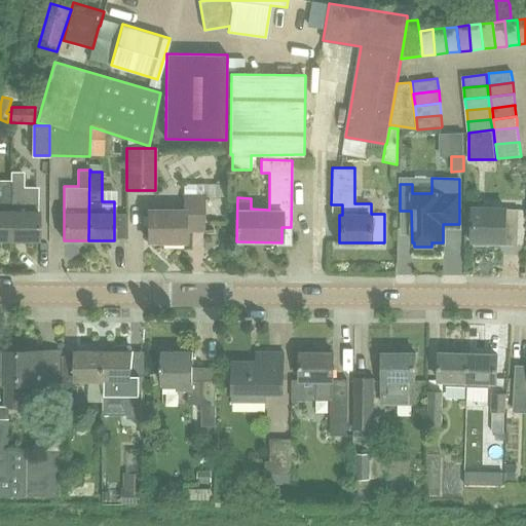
[(203,229),(203,196),(226,195),(226,183),(184,183),(184,211),(148,211),(148,240),(185,240),(185,229),(203,229)]
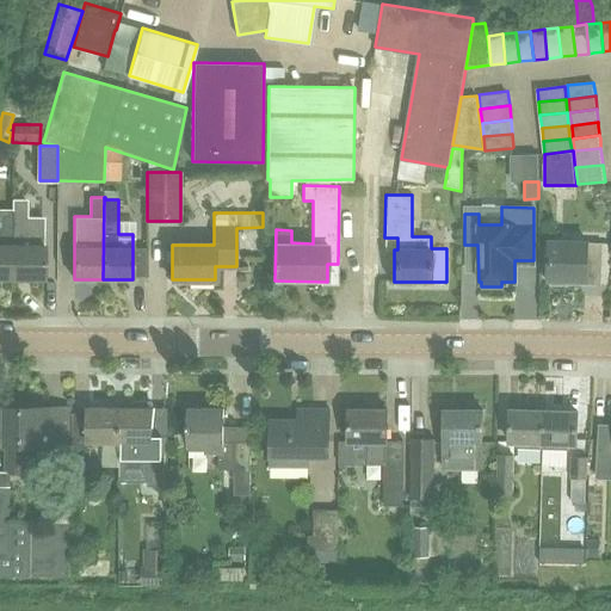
[(0,278),(12,279),(12,215),(2,215),(2,229),(0,228),(0,278)]
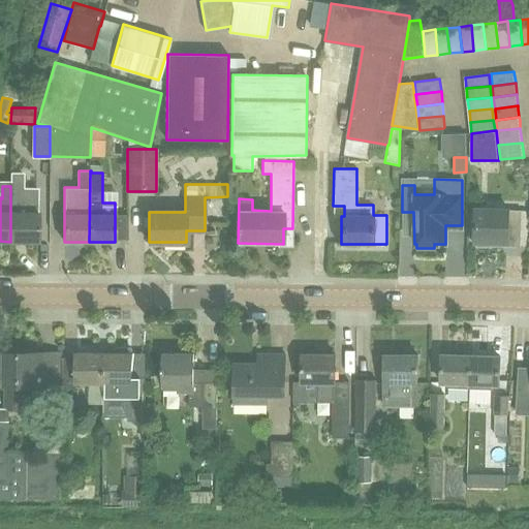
[(38,242),(39,212),(23,212),(24,186),(10,186),(10,242),(38,242)]
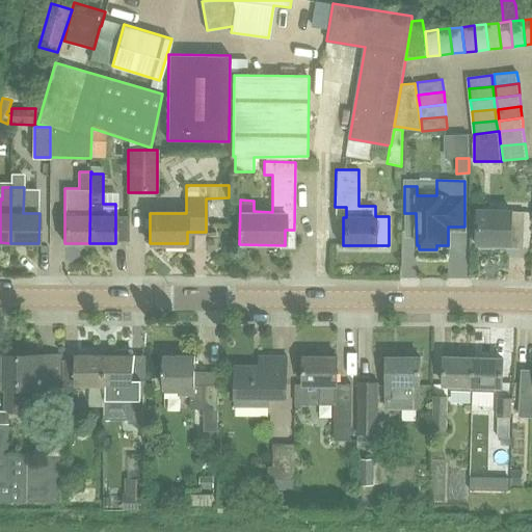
[(475,240),(478,240),(478,243),(510,244),(510,247),(525,248),(525,212),(512,211),(479,210),(479,228),(475,228),(473,230),(473,238),(475,240)]
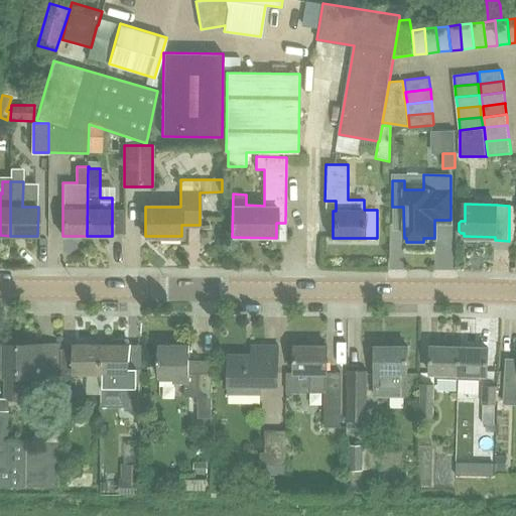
[(23,390),(59,390),(59,347),(33,347),(33,344),(5,344),(5,397),(23,398),(23,390)]
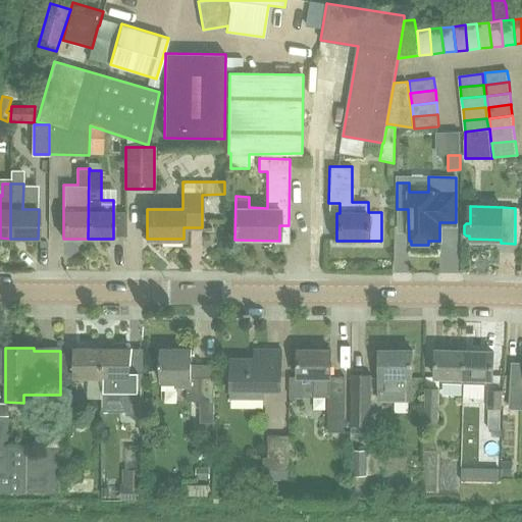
[(102,389),(103,348),(75,348),(75,378),(90,378),(90,389),(102,389)]
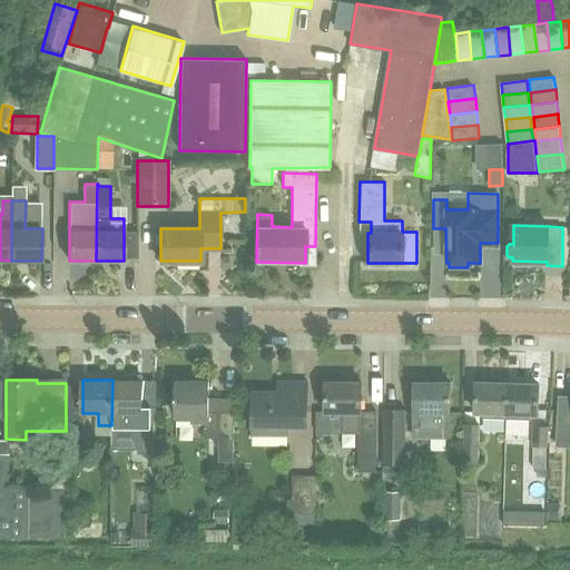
[(112,380),(112,424),(139,424),(138,451),(157,451),(157,413),(153,413),(153,403),(143,402),(143,380),(112,380)]
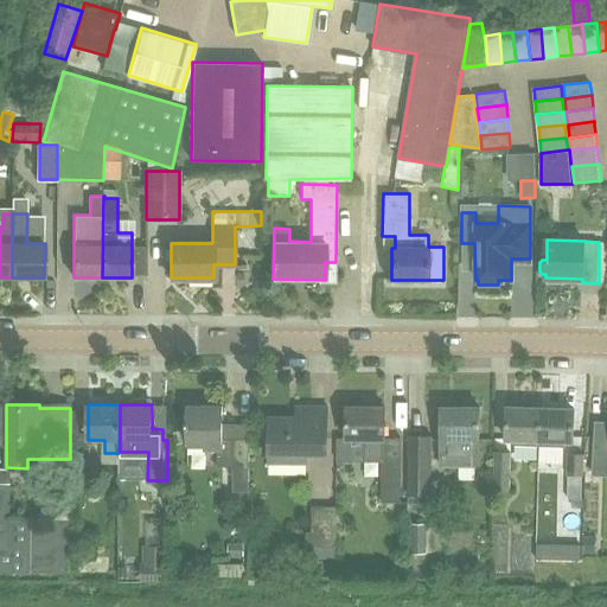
[(250,492),(250,438),(223,438),(223,406),(187,406),(187,442),(206,442),(206,448),(217,448),(217,466),(234,466),(232,492),(250,492)]
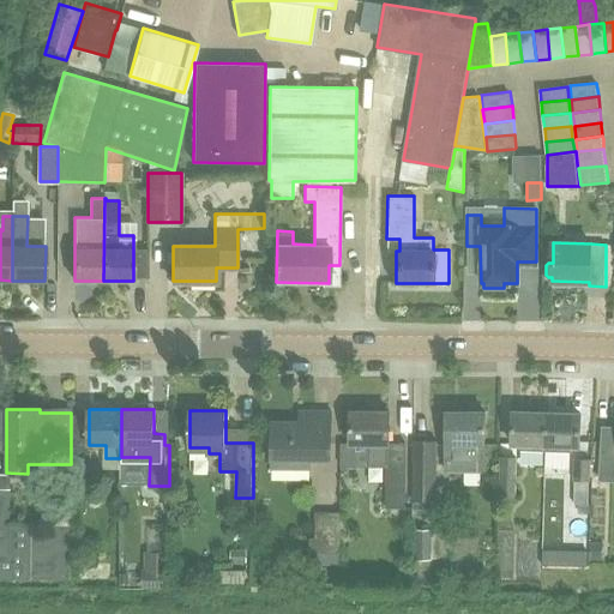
[(403,518),(402,507),(405,507),(405,450),(387,450),(387,444),(390,444),(390,411),(351,410),(350,444),(369,444),(369,467),(386,467),(386,507),(390,507),(390,519),(403,518)]
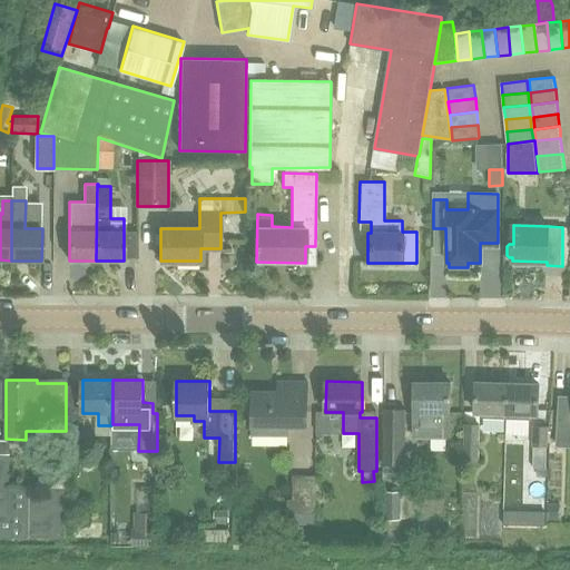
[(253,434),(290,435),(290,426),(307,426),(308,382),(278,382),(278,392),(253,391),(253,434)]
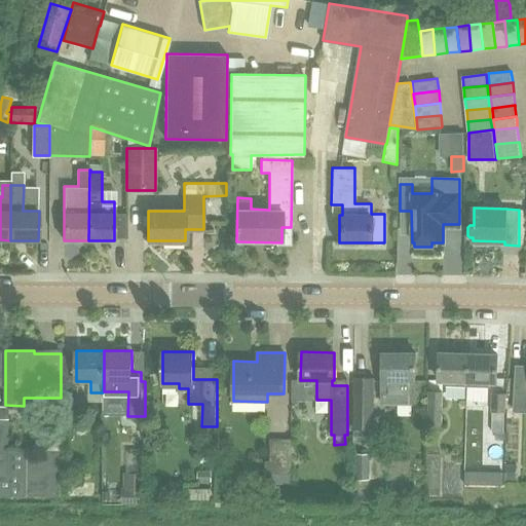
[(383,403),(415,403),(415,352),(382,352),(382,380),(383,380),(383,403)]
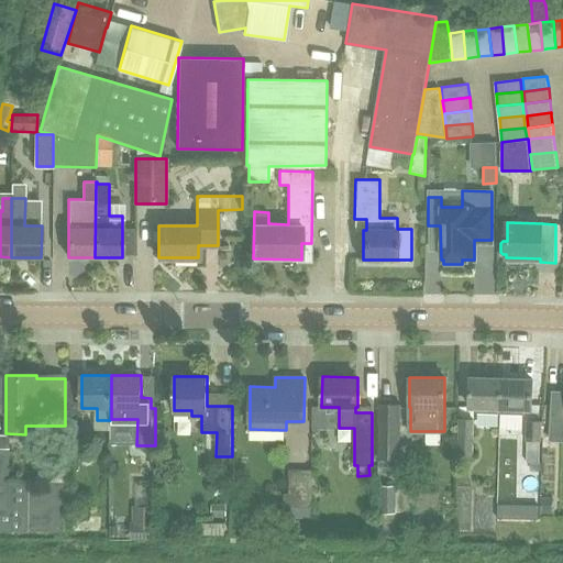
[(470,407),(477,407),(477,412),(499,414),(500,378),(471,378),(470,407)]
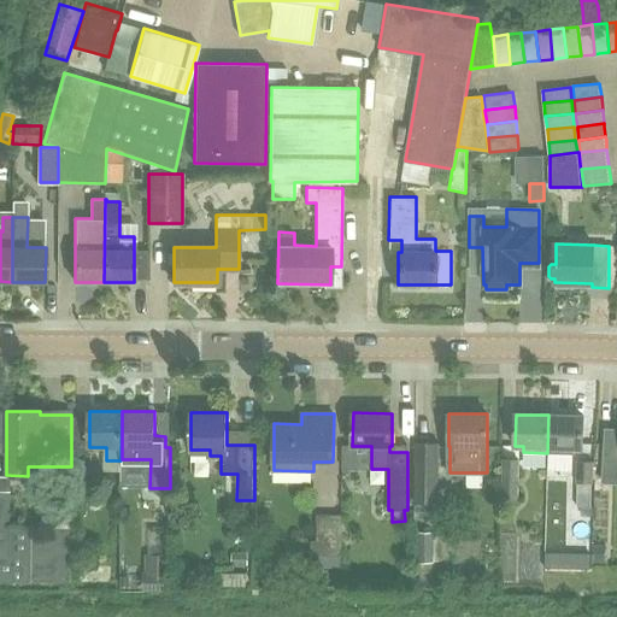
[(583,447),(585,416),(548,415),(547,453),(574,454),(575,447),(583,447)]
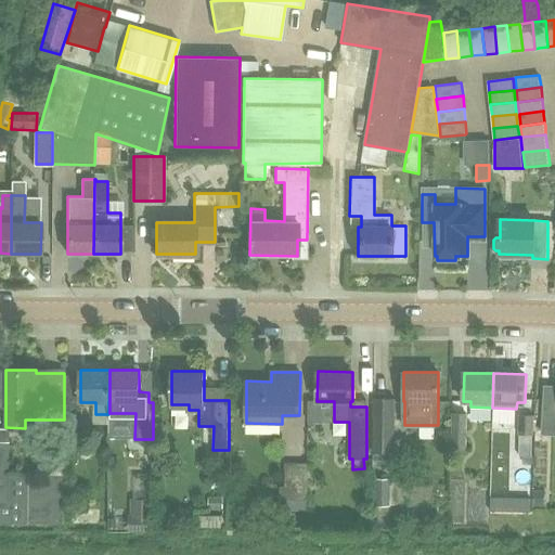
[(554,388),(545,388),(542,434),(554,434),(554,388)]
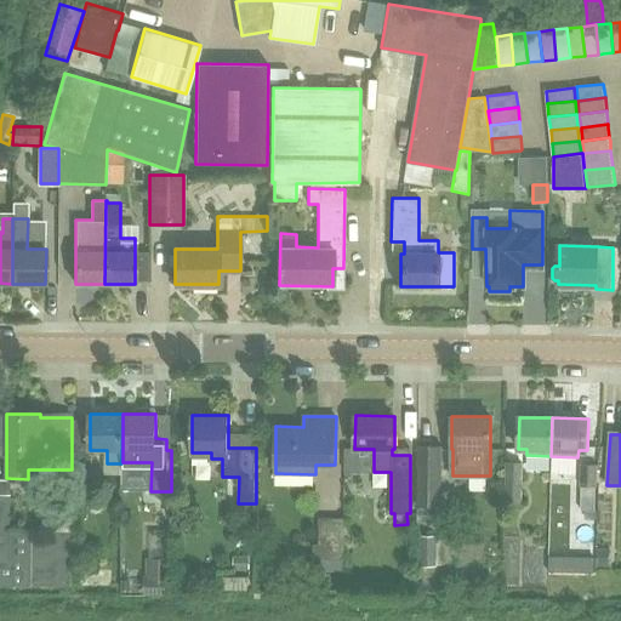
[(440,505),(440,489),(440,449),(419,448),(419,489),(419,503),(440,505)]
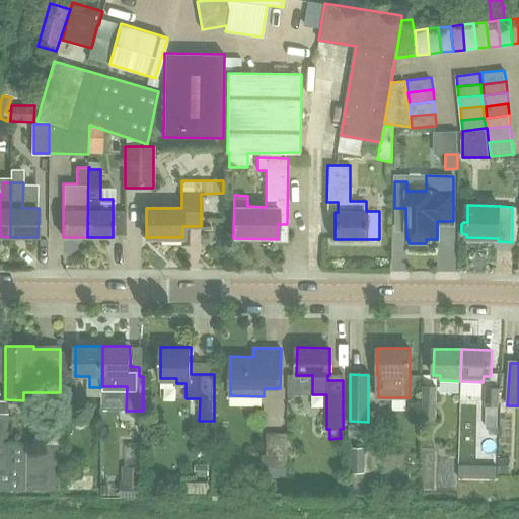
[(64,379),(64,409),(78,410),(78,379),(64,379)]
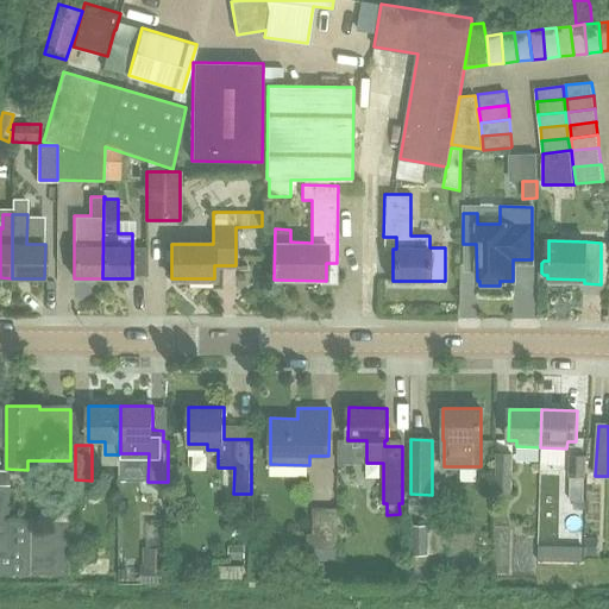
[(514,453),(496,452),(495,494),(513,494),(514,453)]
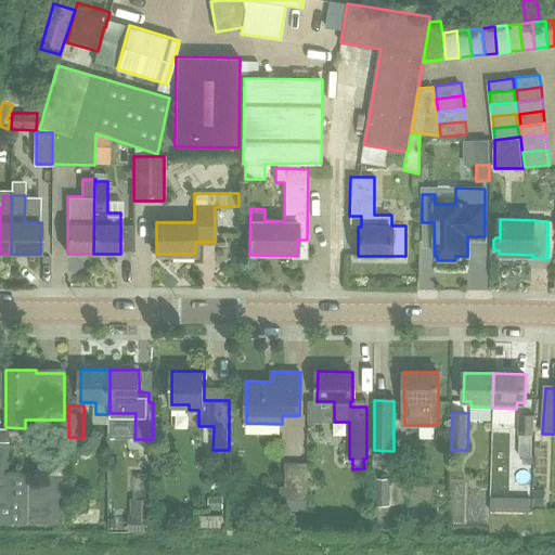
[(518,435),(519,435),(519,443),(533,444),(532,435),(534,435),(534,415),(519,414),(518,435)]
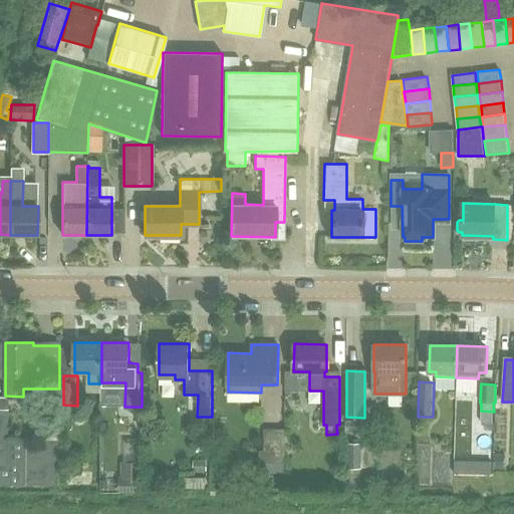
[(0,409),(0,485),(13,485),(60,485),(60,439),(9,439),(10,410),(0,409)]
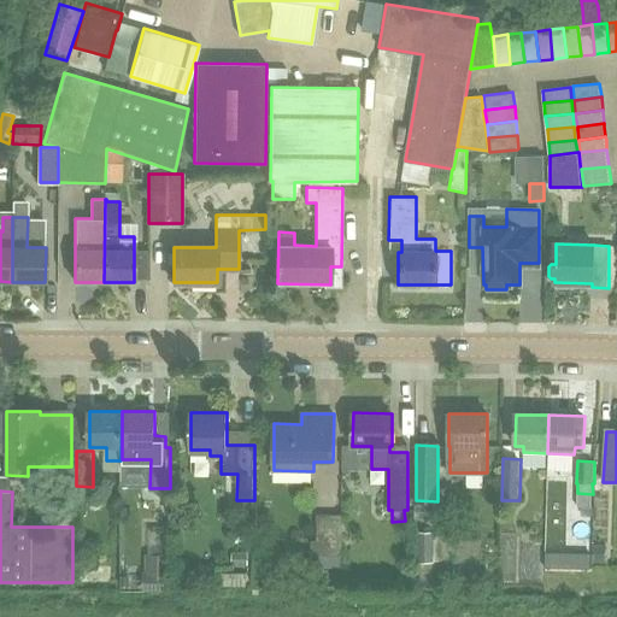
[(342,556),(342,513),(317,513),(317,540),(311,540),(311,556),(342,556)]
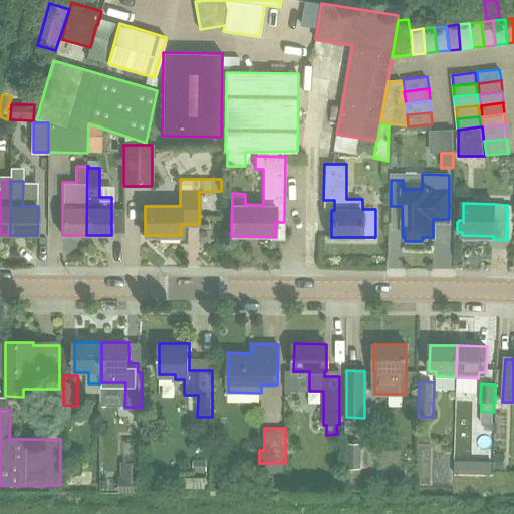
[(345,443),(345,469),(362,469),(362,468),(362,447),(362,443),(345,443)]
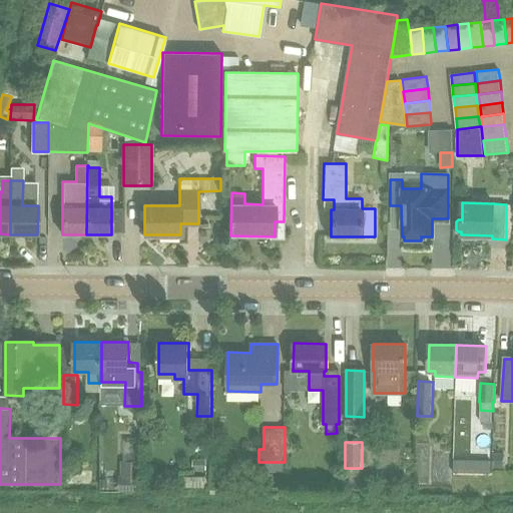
[(490,459),(474,459),(474,472),(490,472),(490,459)]
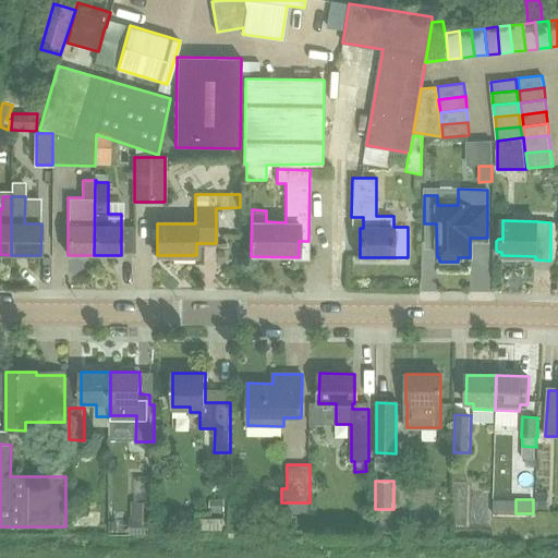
[(152,504),(132,502),(132,519),(131,519),(130,535),(152,535),(152,504)]
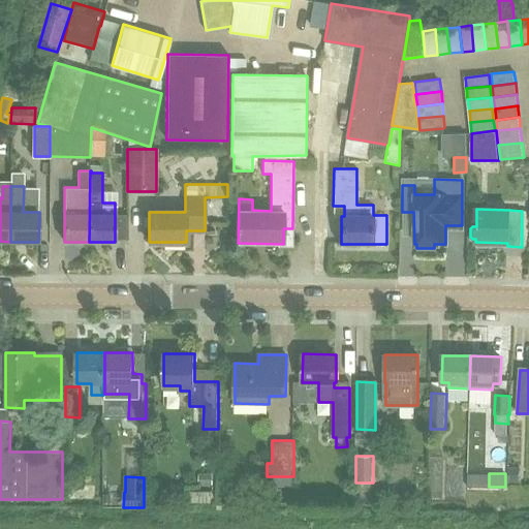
[(212,490),(186,490),(185,500),(211,501),(212,490)]
